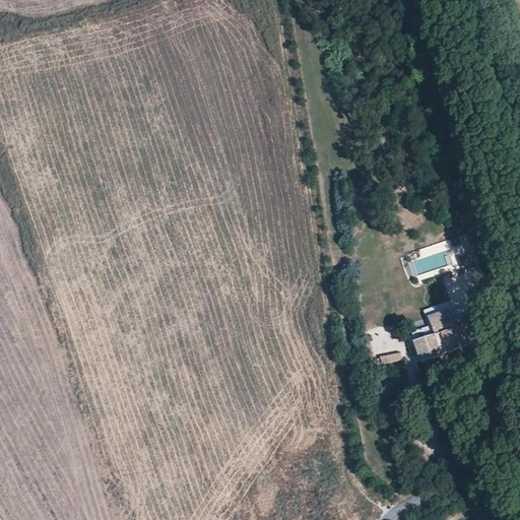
[(424,311),(430,325),(432,324),(429,317),(449,310),(453,321),(477,312),(473,301),(452,308),(450,302),(424,311)]
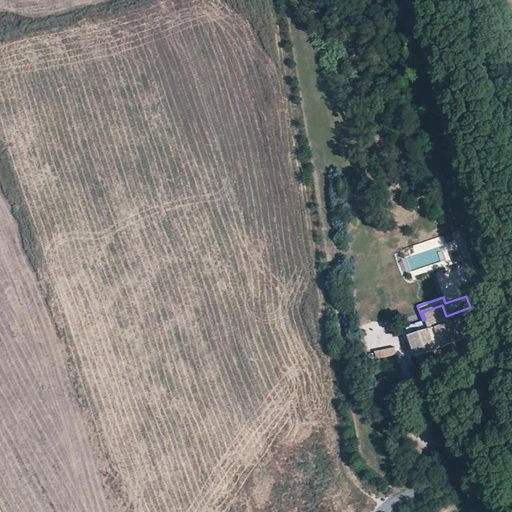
[(423,320),(404,327),(416,357),(468,338),(467,336),(479,332),(470,307),(446,316),(442,305),(422,312),(425,319),(423,320)]
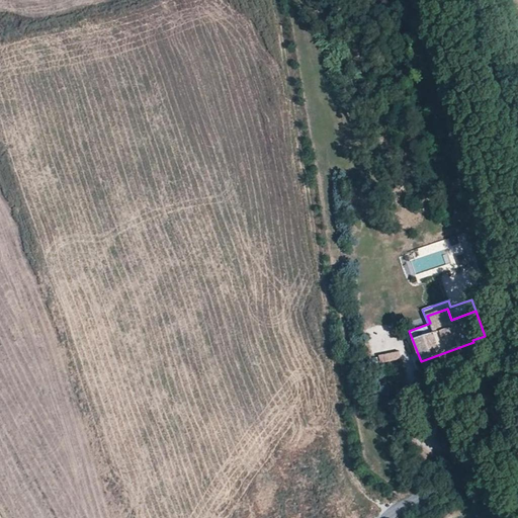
[(400,351),(378,356),(380,363),(402,359),(400,351)]
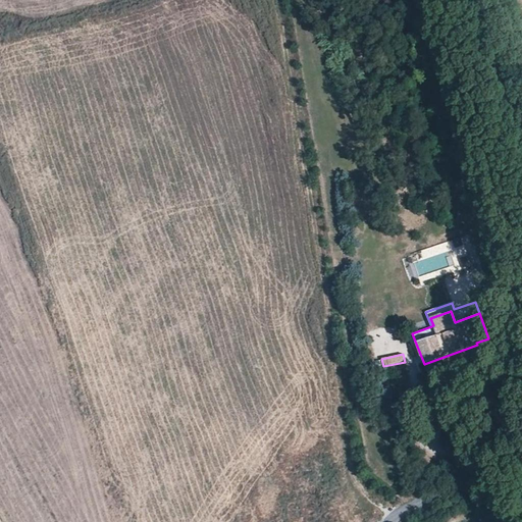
[(521,427),(508,434),(512,442),(521,436),(521,427)]
